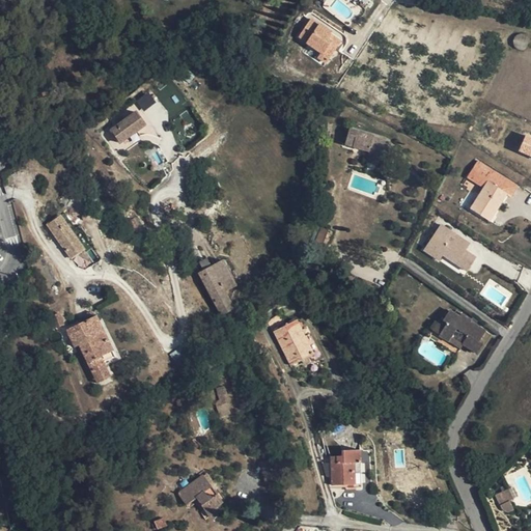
[(343,39),(311,17),(297,37),(319,54),(316,58),(326,64),(343,39)]
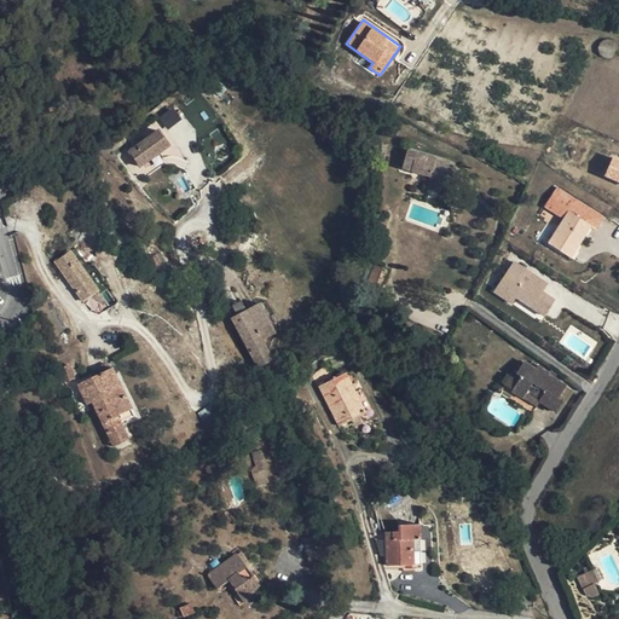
[(167,128),(180,119),(172,108),(158,117),(167,128)]
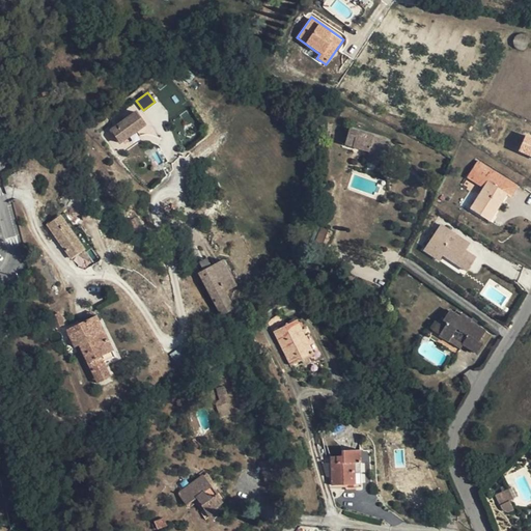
[(136,107),(110,126),(119,138),(145,120),(136,107)]
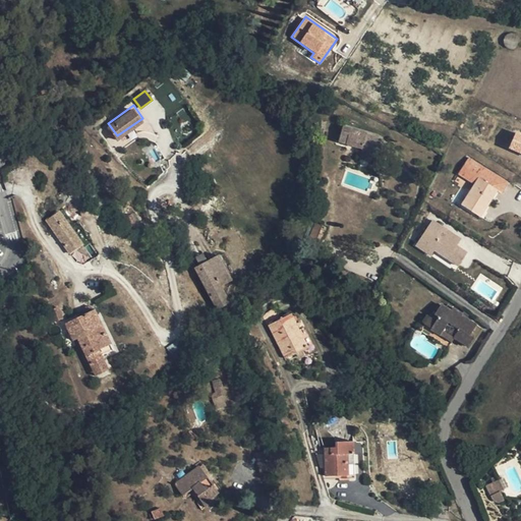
[(343,126),(338,141),(361,149),(360,155),(371,158),(377,136),(343,126)]
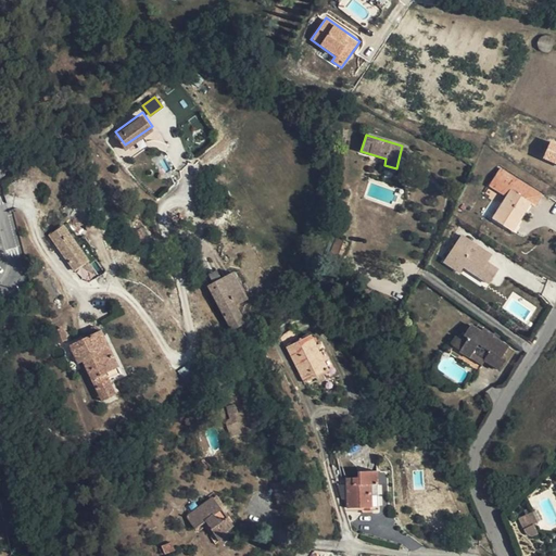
[(555,164),(555,143),(547,142),(543,161),(555,164)]
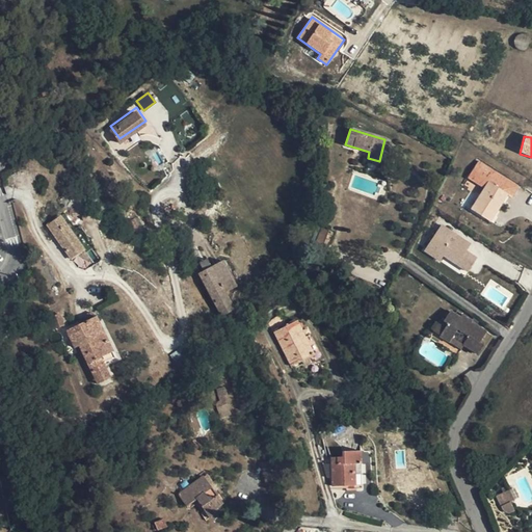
[(488,182),(471,210),(481,216),(485,211),(494,217),(508,194),(488,182)]
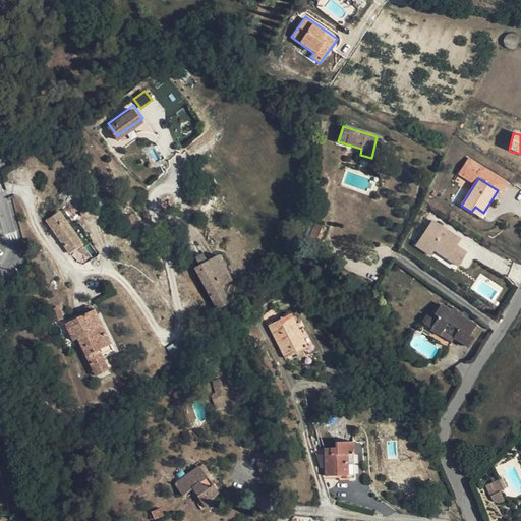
[(480,218),(483,213),(475,207),(471,212),(480,218)]
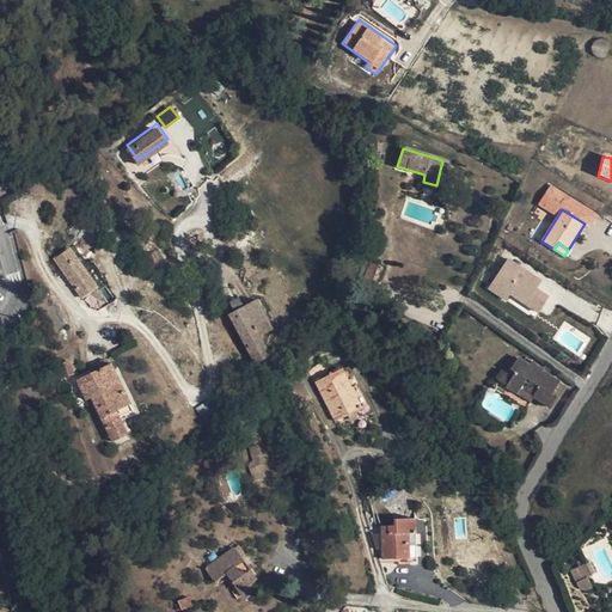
[(67,245),(53,256),(80,295),(96,286),(67,245)]
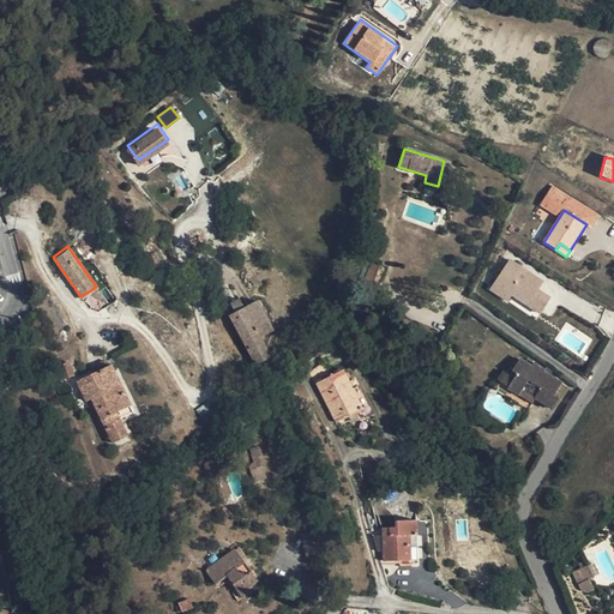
[(539,289),(545,280),(509,258),(489,290),(507,302),(511,298),(540,314),(551,296),(539,289)]
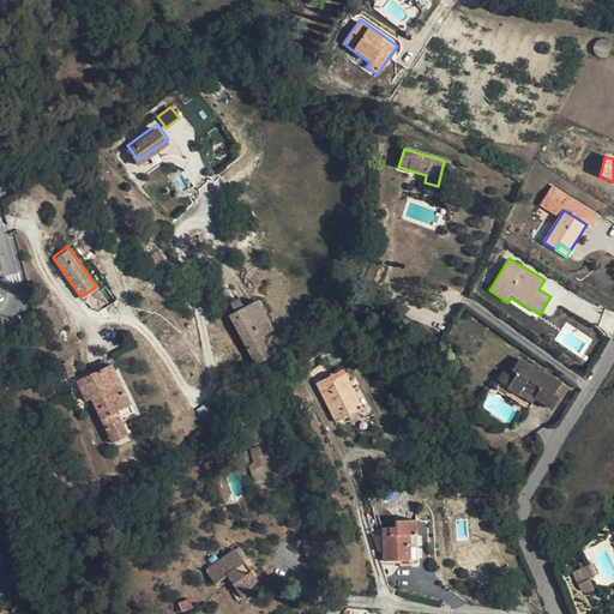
[(371,264),(366,263),(356,284),(361,287),(371,264)]
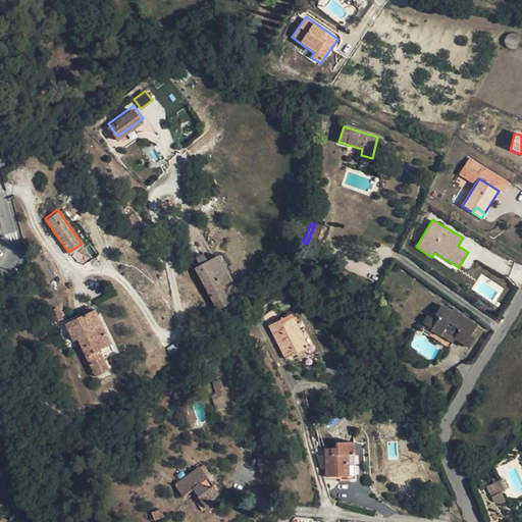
[(315,223),(315,224),(307,244),(318,248),(326,228),(315,223)]
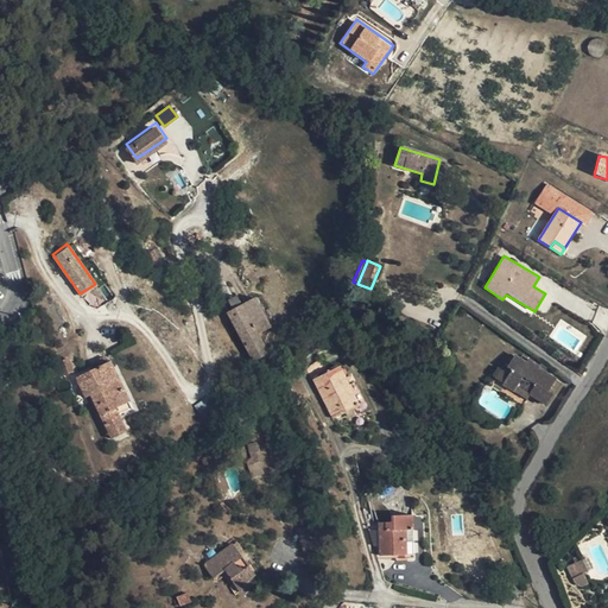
[(374,291),(371,289),(358,284),(353,282),(352,282),(348,290),(371,298),(372,297),(374,292),(374,291)]
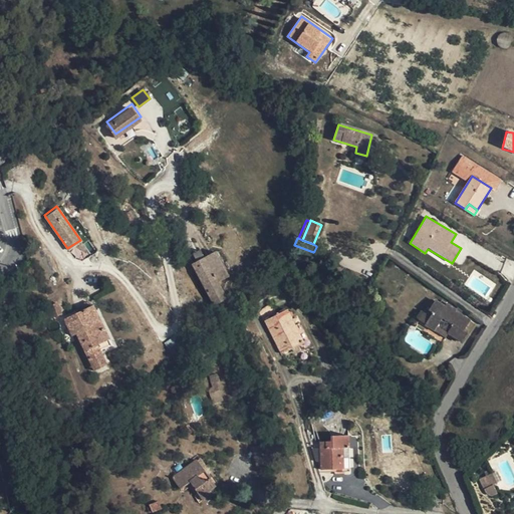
[(195,253),(188,257),(191,262),(198,257),(195,253)]
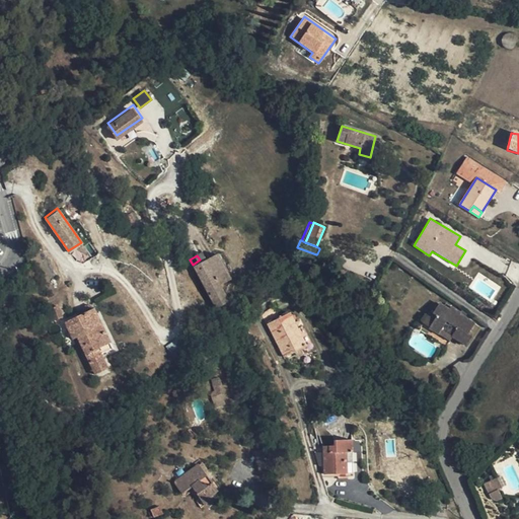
[(200,260),(193,265),(194,267),(190,270),(214,310),(226,303),(216,287),(226,281),(212,256),(201,263),(200,260)]
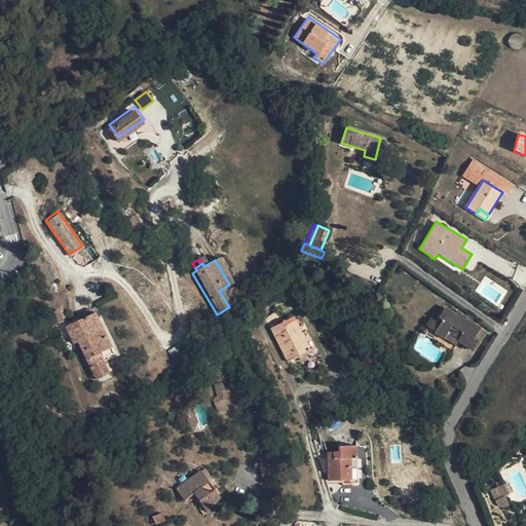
[(480,328),(471,322),(465,318),(465,316),(456,311),(454,314),(449,310),(445,307),(438,317),(442,321),(435,332),(435,333),(455,346),(458,341),(473,350),(478,342),(474,339),(480,328)]
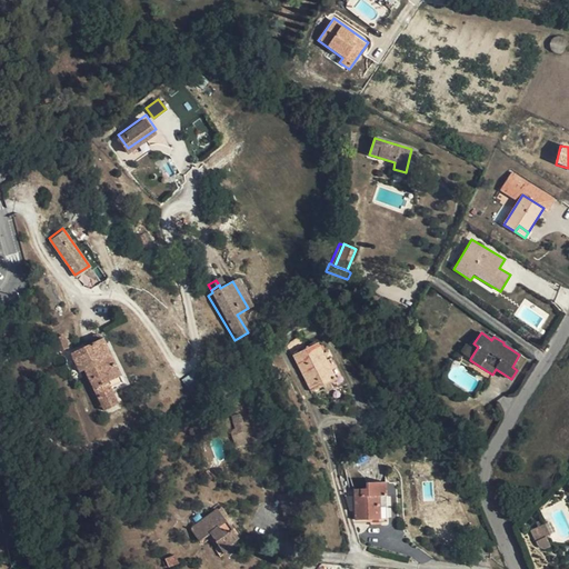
[(63,335),(53,339),(58,351),(69,347),(63,335)]
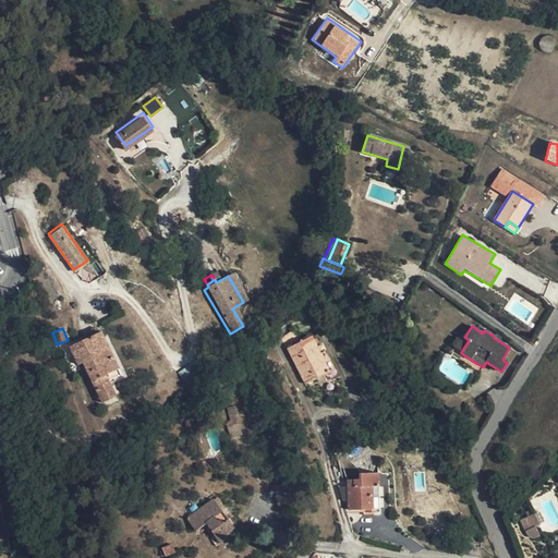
[(281,338),(287,349),(302,342),(294,329),(281,338)]
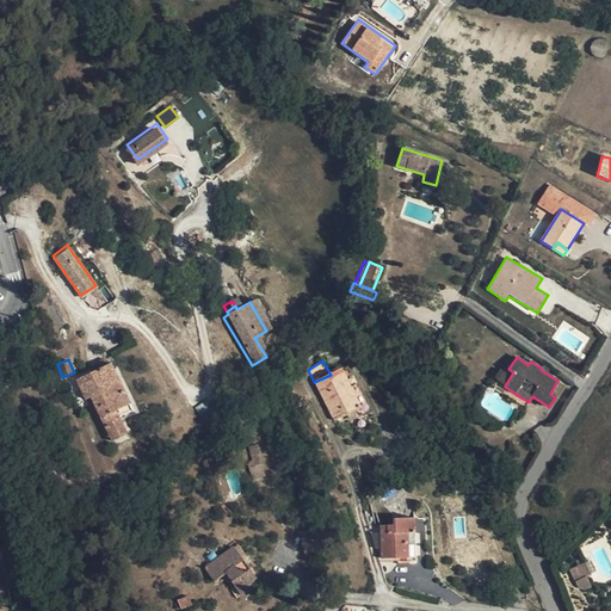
[(111,363),(76,380),(86,400),(91,399),(111,442),(128,434),(116,411),(130,403),(111,363)]
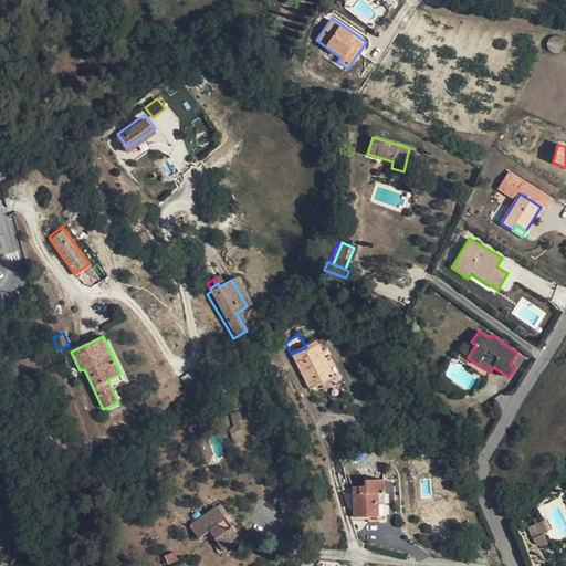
[(335,377),(325,358),(317,342),(306,347),(291,354),(310,390),(321,385),(335,377)]
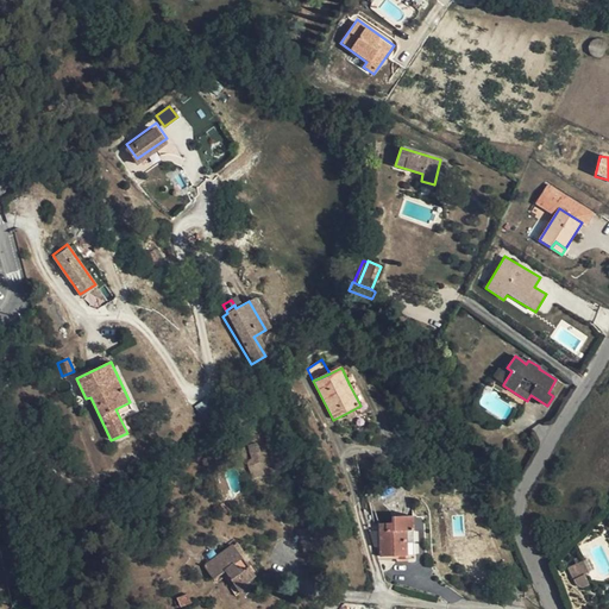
[(498,381),(503,384),(512,371),(507,368),(498,381)]
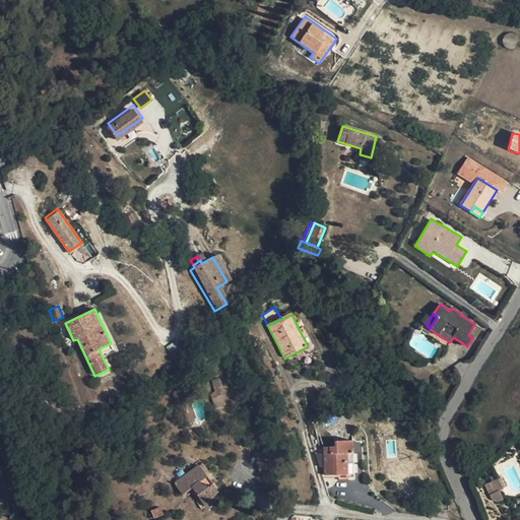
[(304,326),(299,329),(308,346),(295,353),(298,359),(316,349),(304,326)]
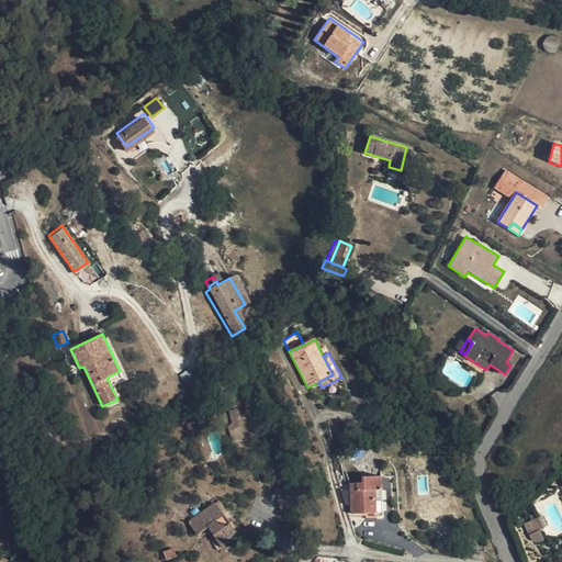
[(271,366),(274,371),(285,366),(282,360),(271,366)]
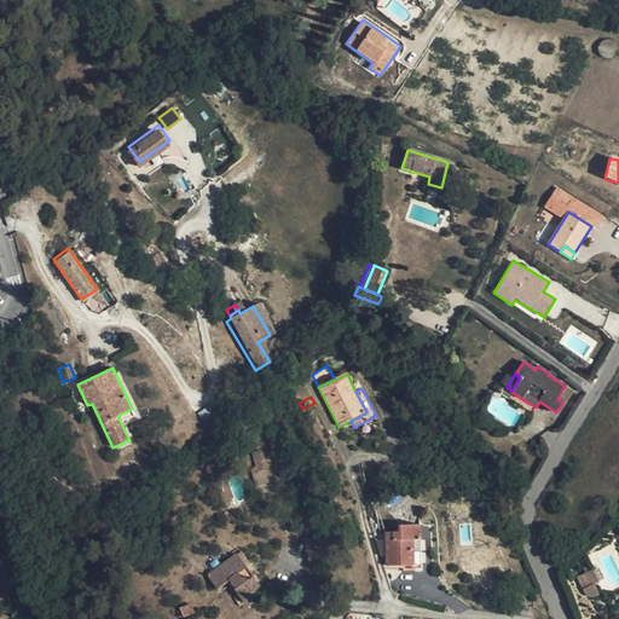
[(250,469),(256,486),(266,484),(268,481),(261,461),(265,460),(261,450),(252,453),(256,466),(250,469)]
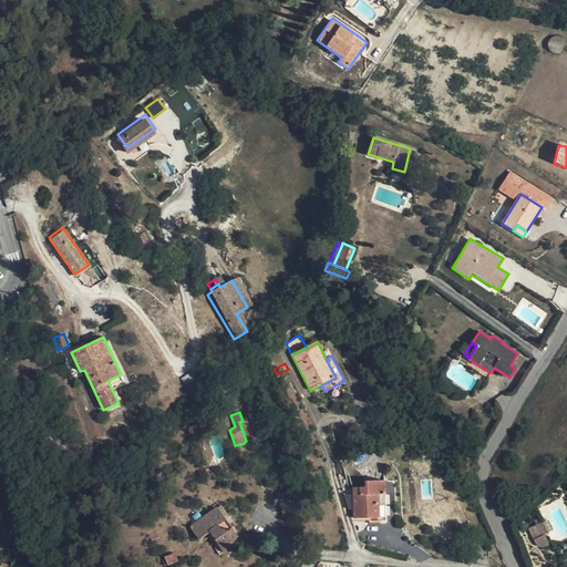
[(378,506),(384,505),(383,481),(364,481),(364,487),(359,487),(359,495),(353,495),(354,521),(361,521),(361,517),(378,517),(378,506)]
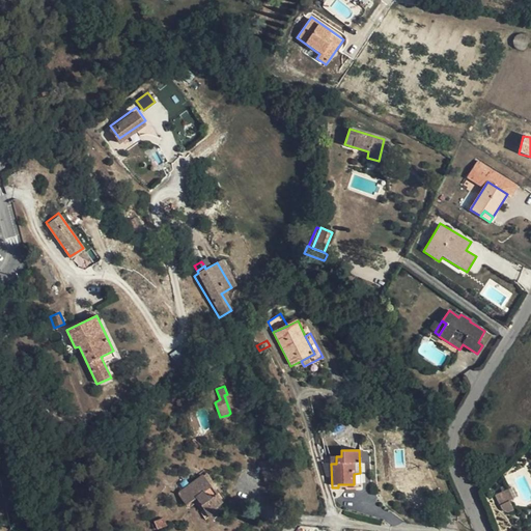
[(259,463),(261,472),(275,469),(273,459),(259,463)]
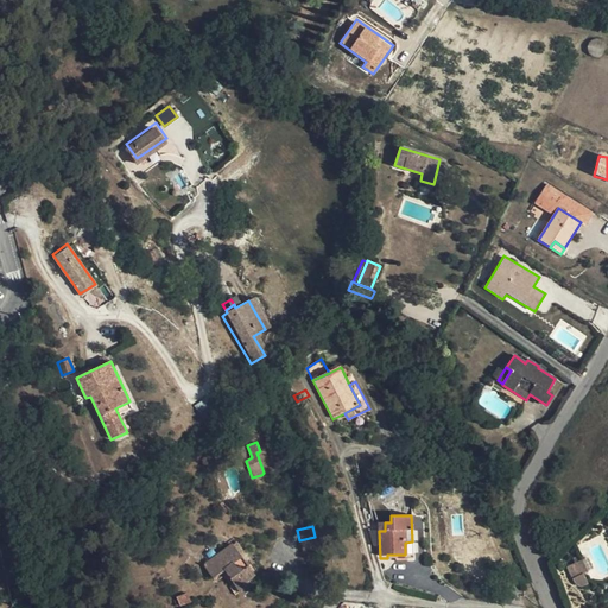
[(315,537),(299,540),(302,551),(323,546),(321,536),(315,537)]
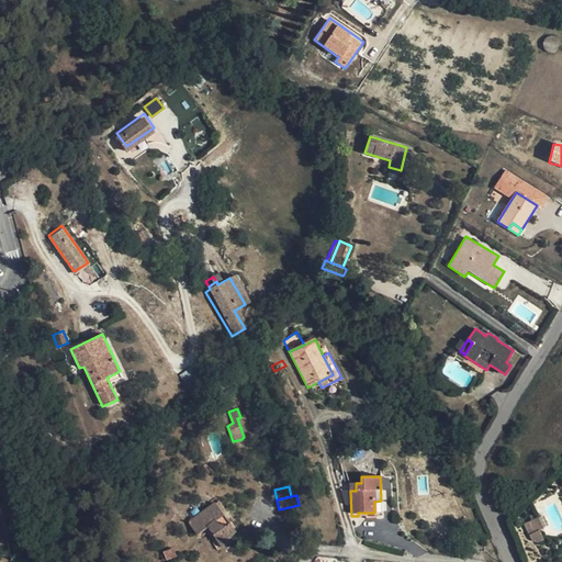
[(382,516),(381,501),(374,502),(374,513),(358,513),(358,516),(382,516)]
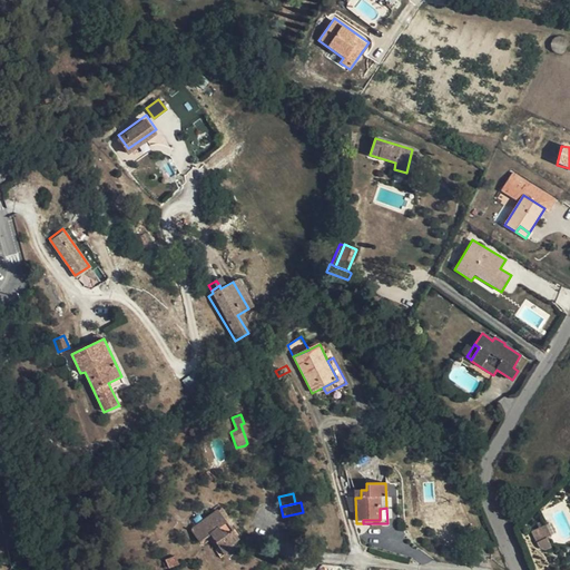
[(217,511),(210,516),(190,529),(199,542),(210,536),(224,554),(232,548),(231,544),(238,539),(232,530),(219,514),(217,511)]
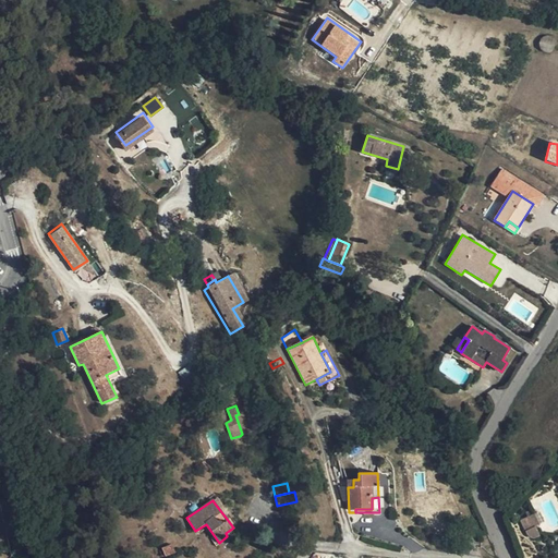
[(219,500),(215,504),(227,519),(231,517),(221,502),(219,500)]
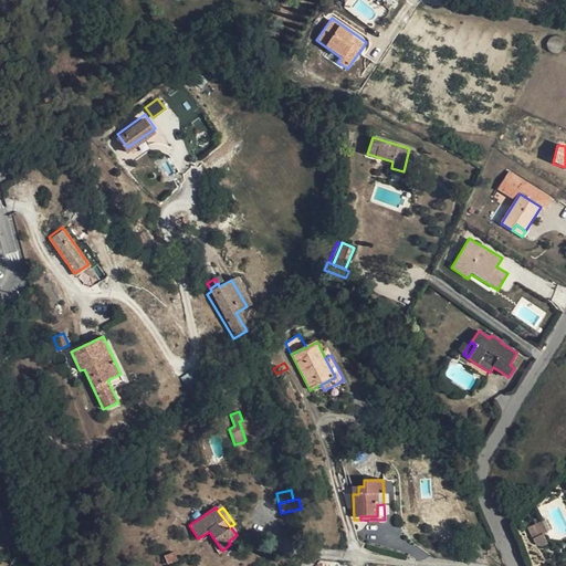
[(546,521),(541,523),(545,534),(551,532),(546,521)]
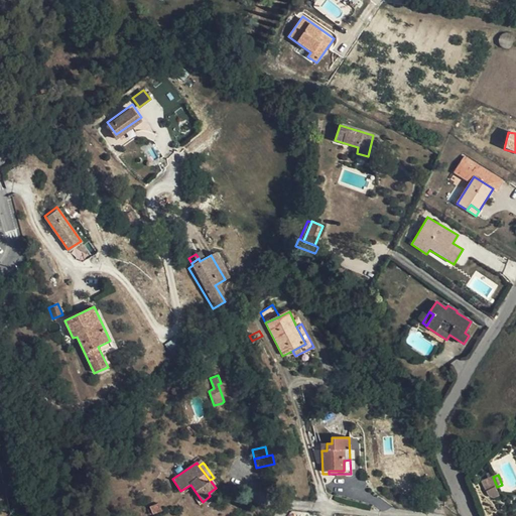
[(497,487),(493,477),(486,480),(490,490),(497,487)]
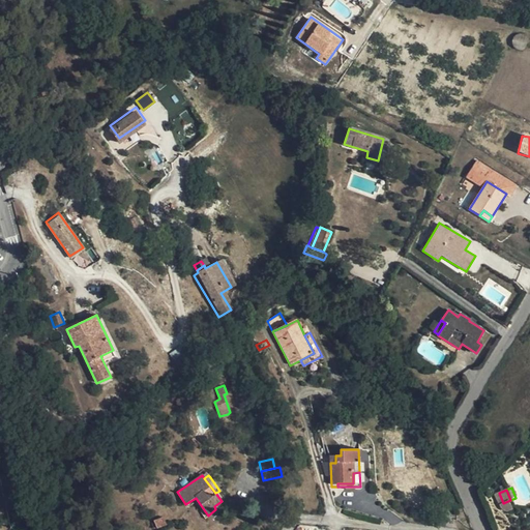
[(163,517),(153,521),(156,528),(166,525),(163,517)]
